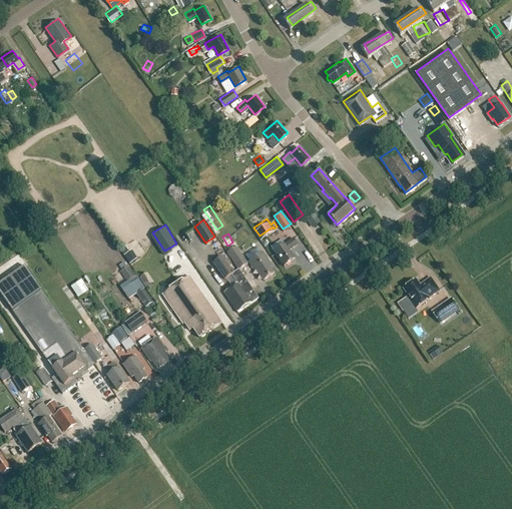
[(293,235),(284,241),(285,242),(274,250),(284,264),(295,257),(289,248),(297,242),(293,235)]
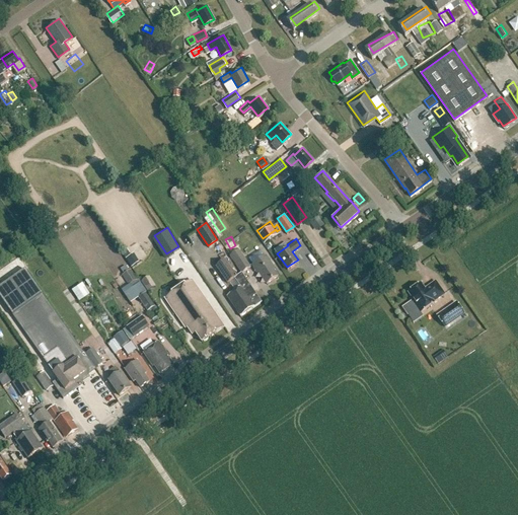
[(228,251),(240,269),(249,263),(237,245),(228,251)]
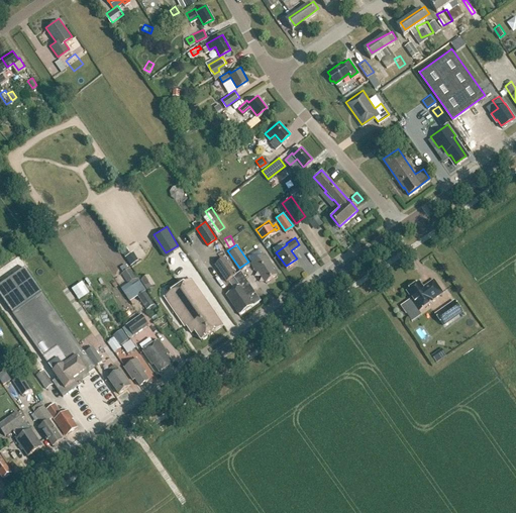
[(124,245),(119,249),(129,264),(134,261),(124,245)]
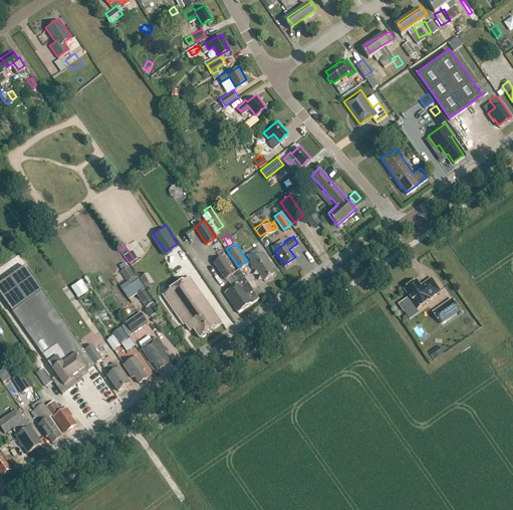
[(274,271),(271,266),(272,265),(263,251),(248,260),(253,267),(255,266),(263,279),(274,271)]
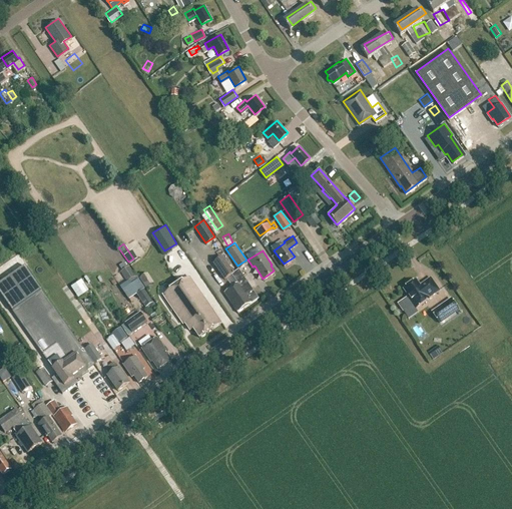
[(224,277),(230,273),(236,281),(223,291),(237,311),(258,297),(246,281),(243,276),(237,268),(233,271),(221,253),(212,261),(224,277)]
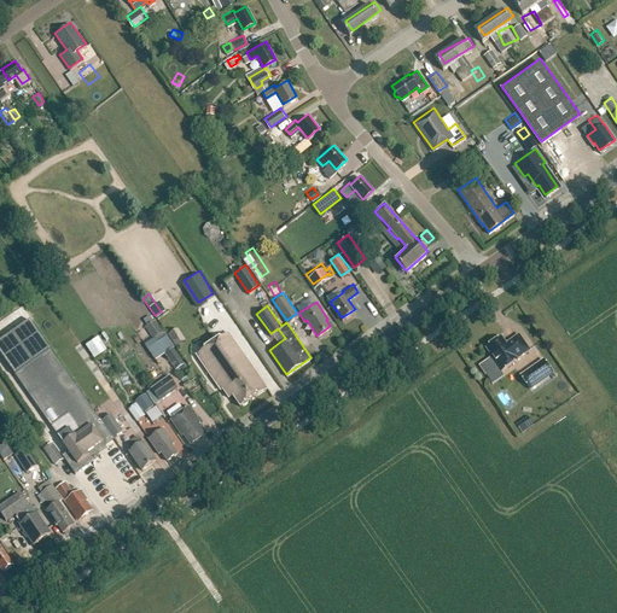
[(63,442),(77,462),(89,454),(87,450),(103,439),(91,422),(99,416),(50,348),(35,327),(24,334),(40,355),(15,373),(63,442)]
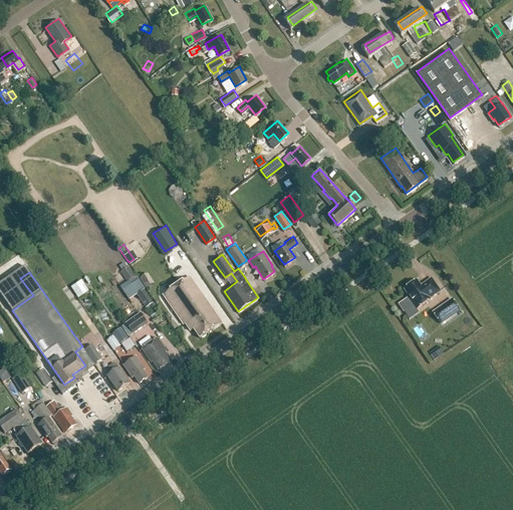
[(84,289),(90,286),(84,275),(78,278),(84,289)]
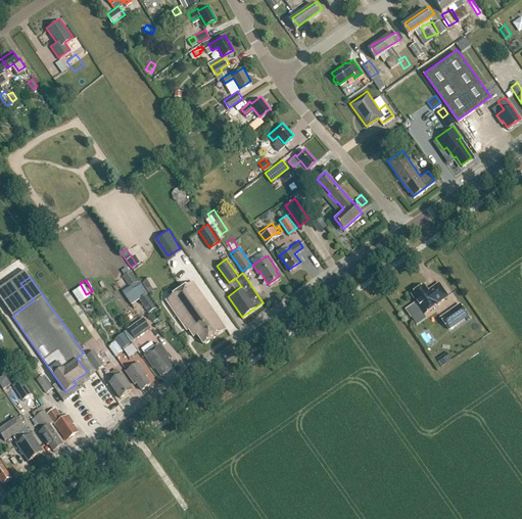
[(188,327),(193,334),(196,332),(203,342),(225,327),(192,280),(165,298),(186,328),(188,327)]
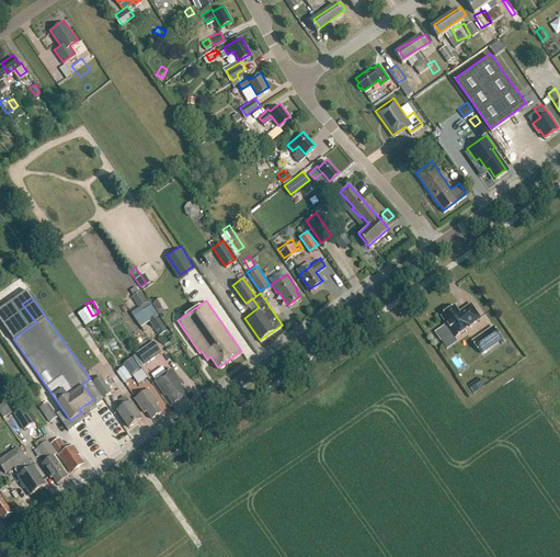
[(445,321),(433,329),(438,338),(450,330),(454,334),(468,325),(467,324),(479,315),(470,302),(461,307),(463,308),(458,310),(454,304),(450,307),(448,306),(445,308),(444,310),(441,314),(445,320),(444,320),(445,321)]
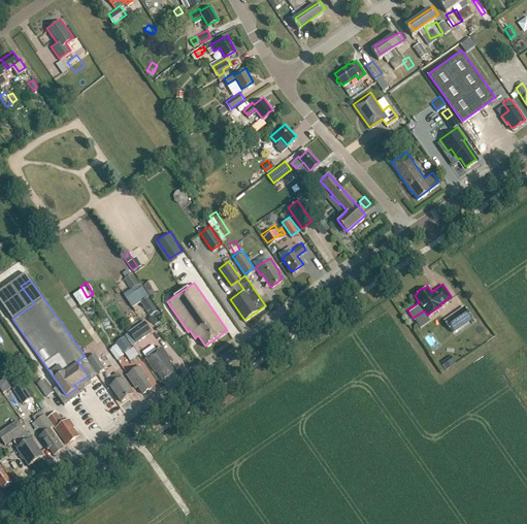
[(140,300),(149,313),(156,307),(140,285),(133,289),(140,300)]
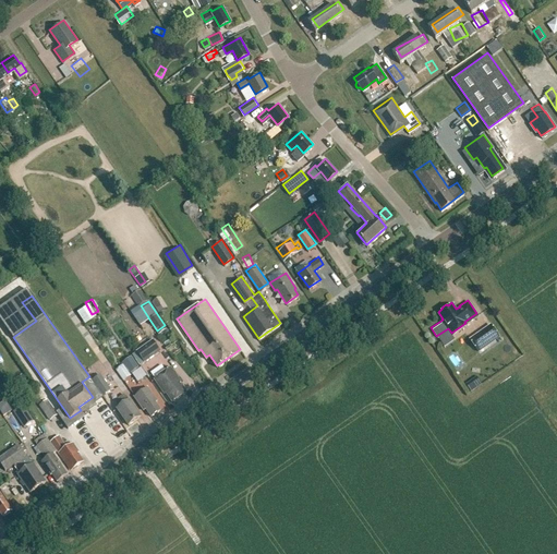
[(148,317),(141,305),(140,304),(131,310),(140,323),(148,317)]
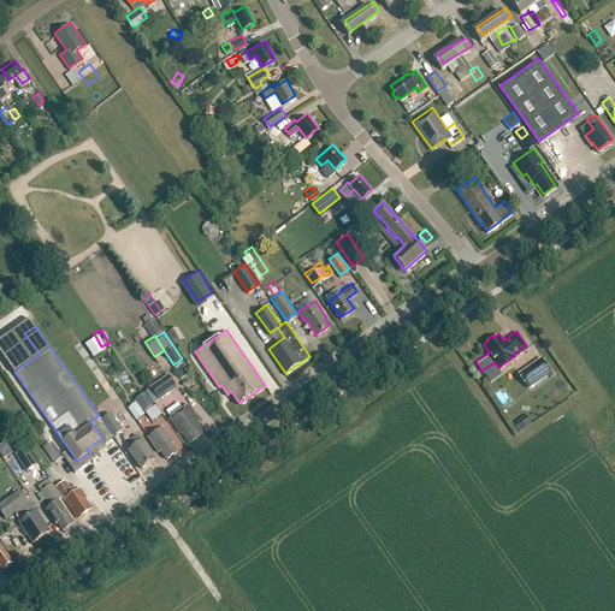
[(518,372),(527,384),(549,368),(540,356),(518,372)]
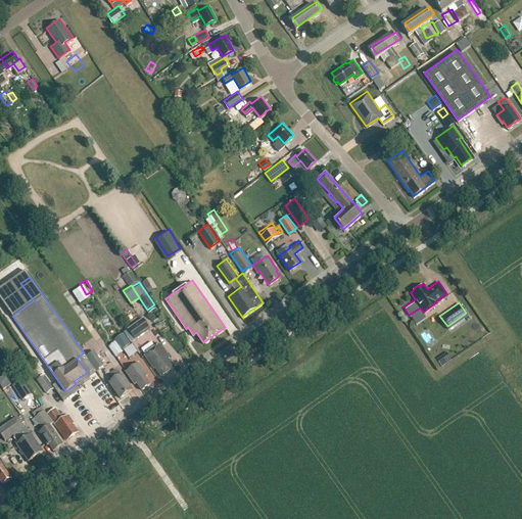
[(143,315),(128,326),(135,336),(151,325),(143,315)]
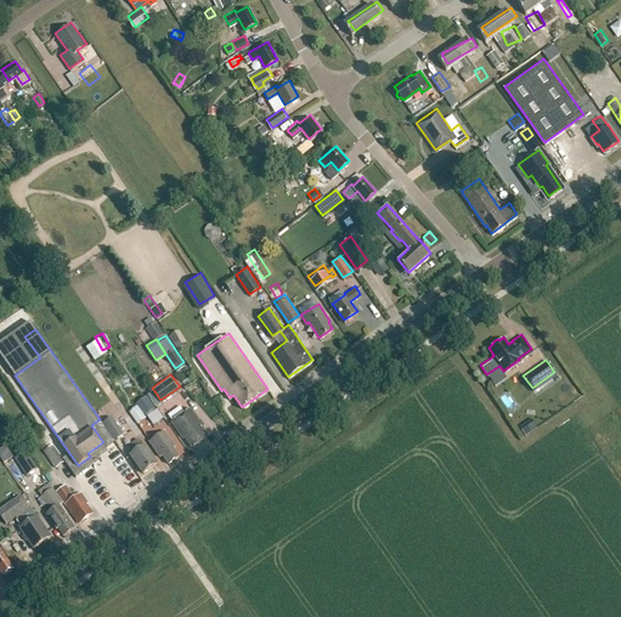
[(145,412),(153,406),(145,394),(136,401),(145,412)]
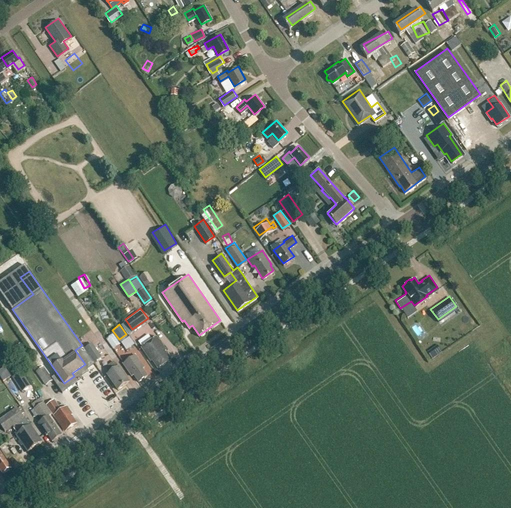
[(105,335),(108,341),(112,346),(118,341),(111,331),(105,335)]
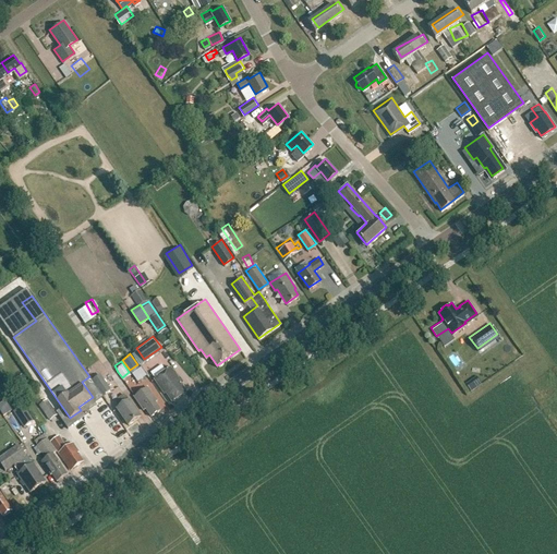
[(161,371),(153,377),(164,392),(165,390),(172,400),(179,395),(185,390),(179,381),(180,380),(170,365),(161,371)]
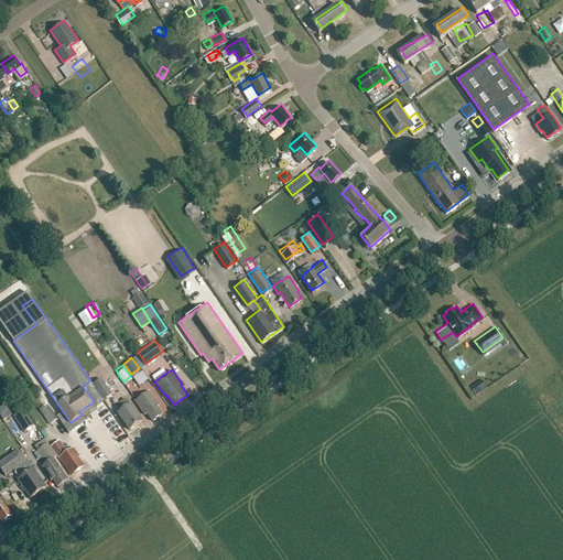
[(100,377),(91,384),(103,399),(110,394),(100,377)]
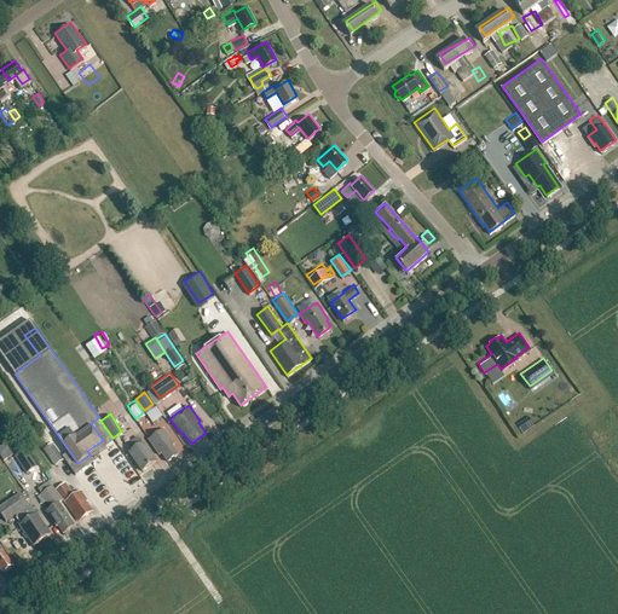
[(159,452),(160,451),(166,459),(177,452),(169,440),(171,439),(162,427),(148,438),(159,452)]
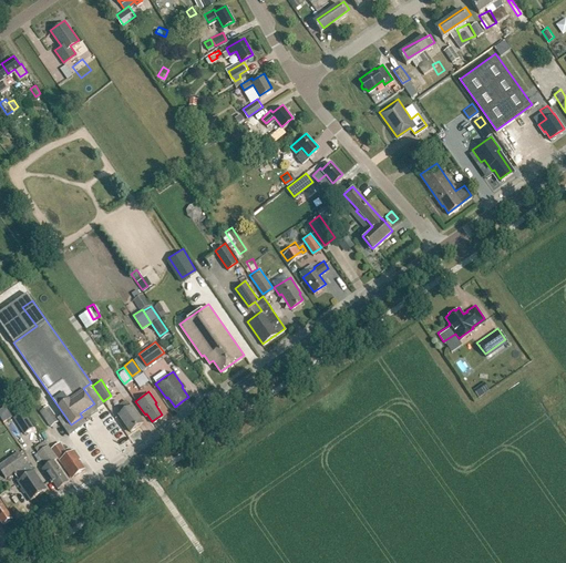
[(122,410),(117,412),(130,430),(142,421),(131,405),(130,405),(125,399),(117,403),(122,410)]
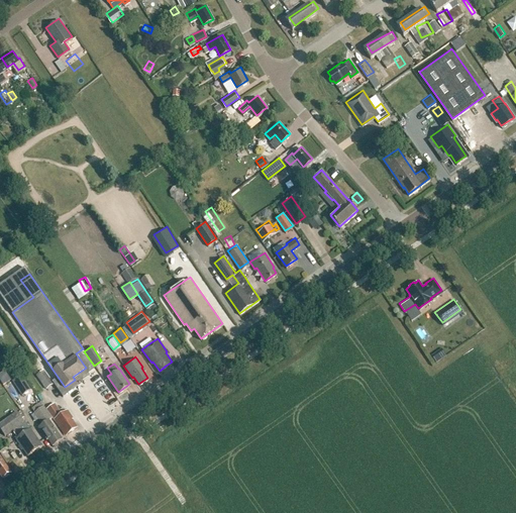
[(36,372),(45,386),(54,381),(43,367),(36,372)]
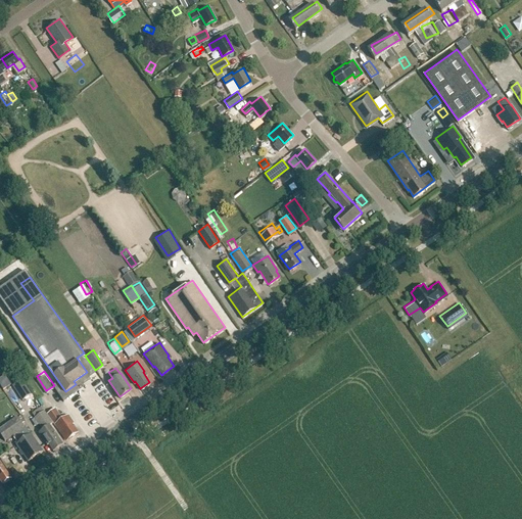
[(12,383),(21,398),(31,392),(21,378),(12,383)]
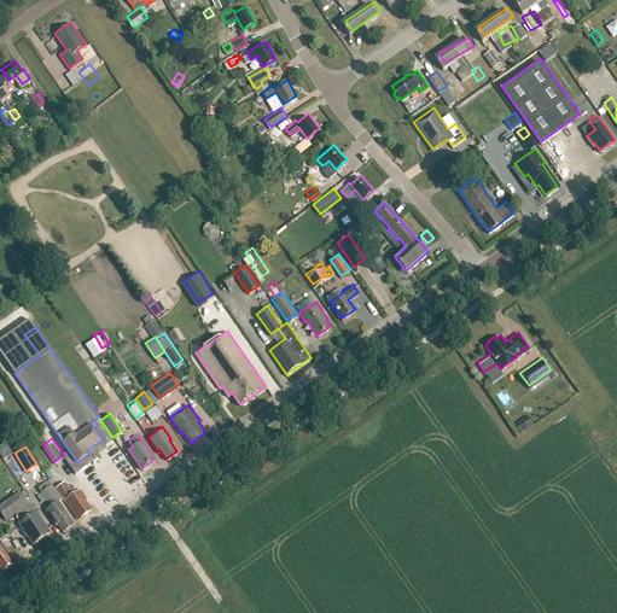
[(73,494),(64,480),(56,488),(76,517),(80,514),(81,515),(91,508),(83,500),(86,497),(80,489),(73,494)]
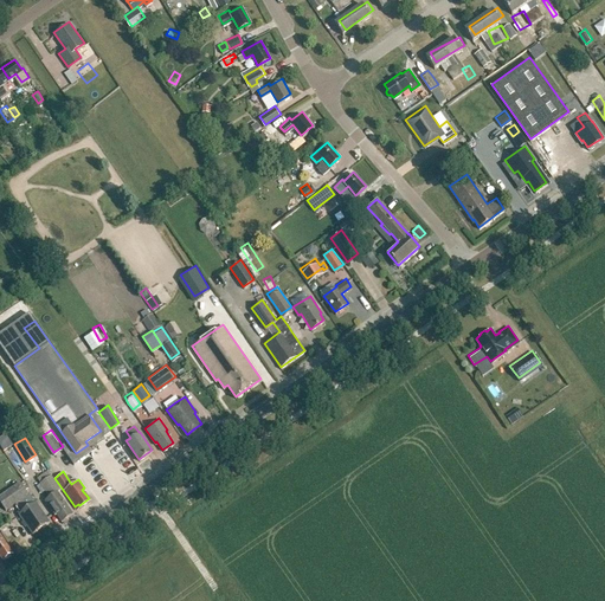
[(44,498),(55,514),(56,512),(62,521),(73,512),(57,490),(60,488),(51,473),(42,479),(51,493),(44,498)]
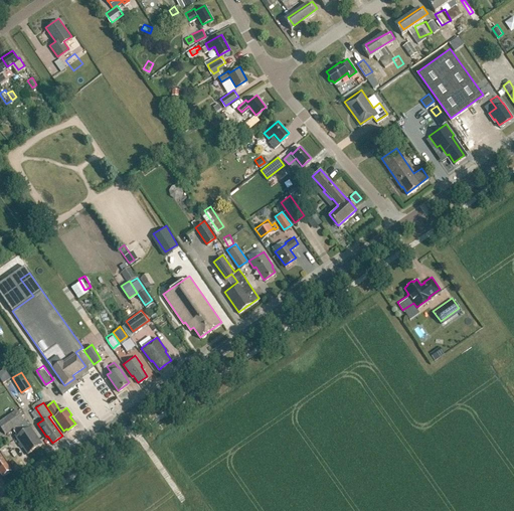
[(0,426),(4,432),(12,427),(17,435),(16,436),(27,452),(41,442),(24,416),(23,417),(16,407),(0,418),(0,426)]
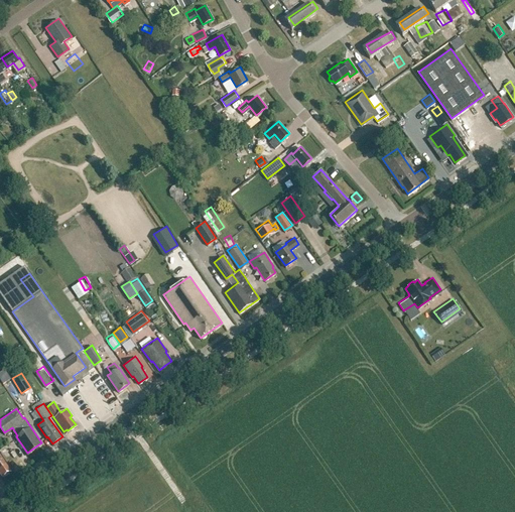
[(0,472),(2,475),(10,470),(0,455),(0,472)]
